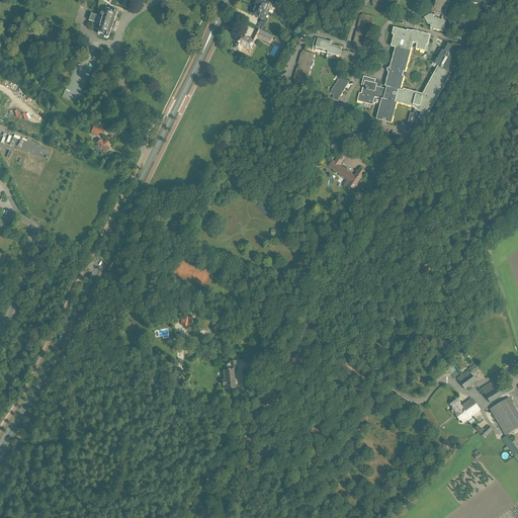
[(116,10),(113,9),(111,11),(105,9),(107,3),(109,4),(110,0),(98,0),(99,1),(99,2),(98,5),(98,7),(99,14),(98,16),(91,14),(88,21),(96,23),(94,29),(98,30),(97,34),(102,35),(103,38),(106,39),(108,37),(117,12),(116,10)]
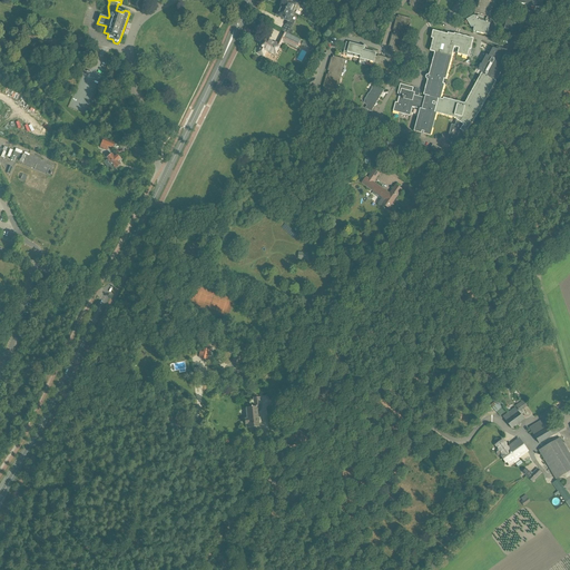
[(279,6),(279,7),(281,7),(293,13),(295,9),(298,11),(300,9),(303,2),(298,0),(295,0),(294,3),(287,0),(283,0),(283,2),(282,2),(281,2),(279,6)]
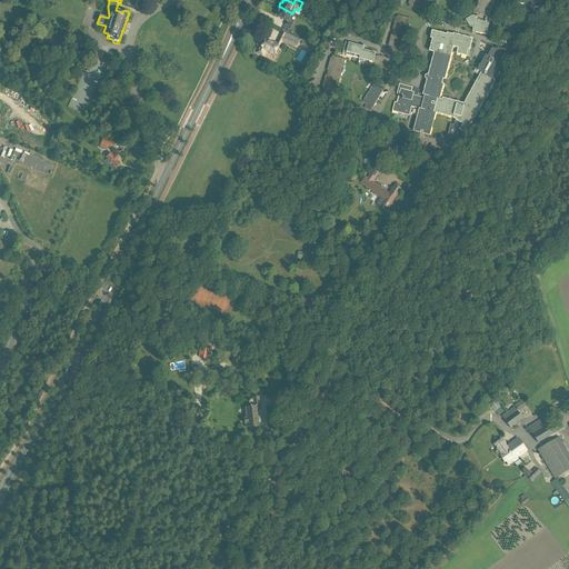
[(409,7),(417,9),(417,10),(420,11),(420,10),(422,10),(425,2),(417,0),(409,0),(409,2),(410,2),(409,7)]
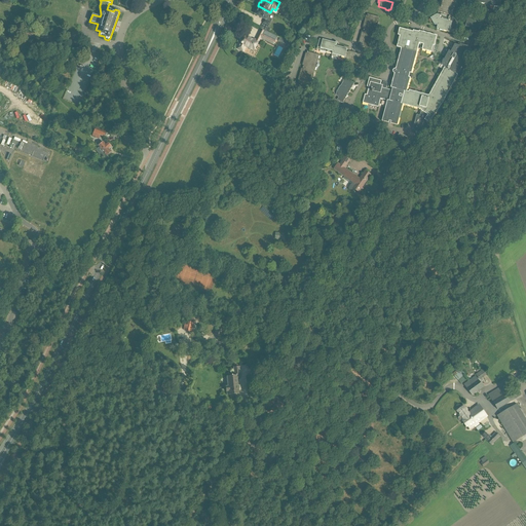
[(443,1),(441,8),(439,7),(438,12),(450,15),(453,0),(441,0),(441,1),(443,1)]
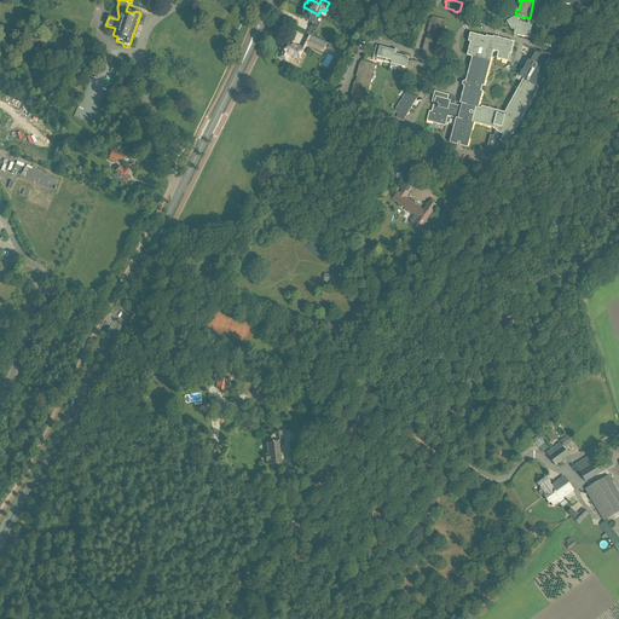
[(550,0),(555,1),(556,1),(561,3),(562,4),(570,5),(571,5),(577,6),(577,7),(585,9),(584,11),(577,24),(568,22),(560,19),(560,24),(550,22),(548,32),(554,33),(553,38),(554,38),(554,39),(556,39),(562,40),(567,25),(578,29),(588,13),(589,10),(590,3),(594,3),(594,0),(550,0)]
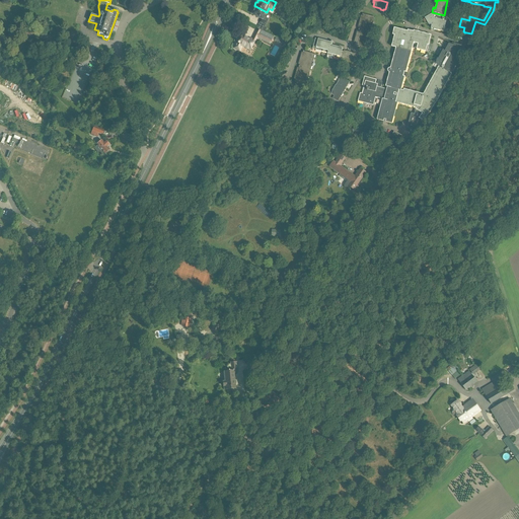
[(267,12),(255,6),(254,7),(255,7),(254,9),(254,12),(253,14),(262,18),(260,22),(257,28),(258,28),(264,30),(266,31),(267,28),(265,27),(266,25),(267,25),(268,21),(269,19),(266,18),(267,16),(266,15),(267,12)]
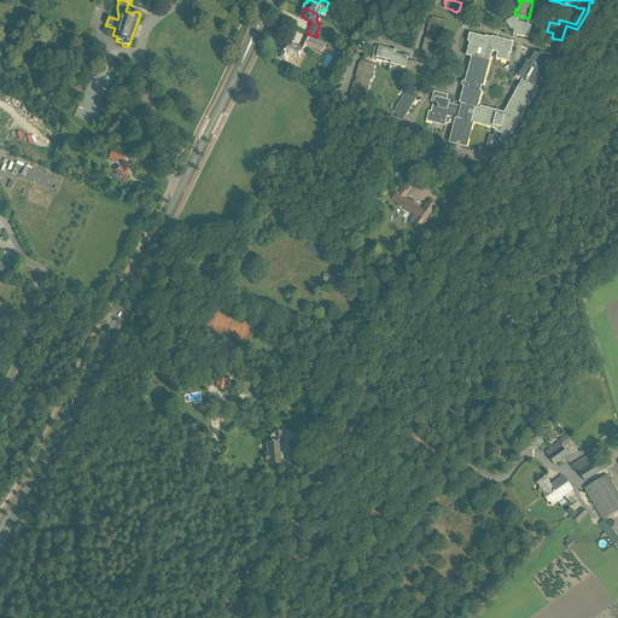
[(431,22),(429,22),(429,25),(444,30),(447,21),(432,17),(431,22)]
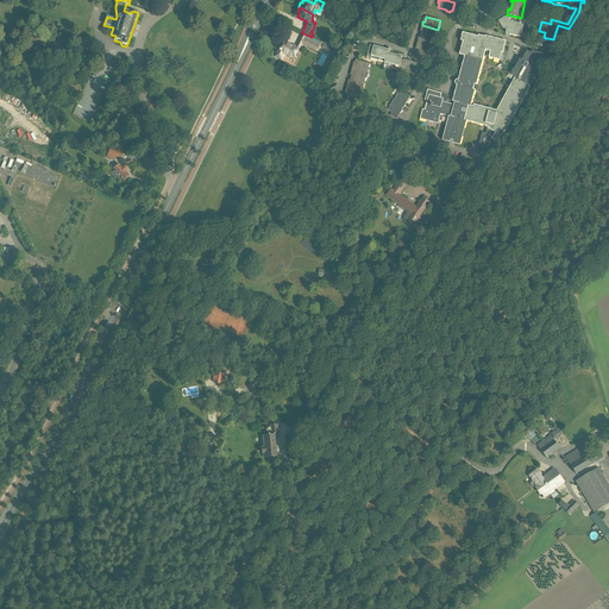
[(525,38),(527,26),(509,22),(510,18),(507,18),(498,22),(503,29),(507,30),(506,33),(509,35),(518,37),(525,38)]
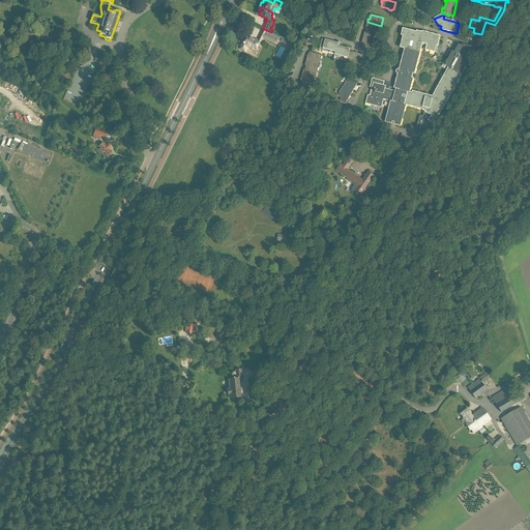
[(366,26),(367,26),(366,30),(379,33),(381,26),(367,22),(366,26)]
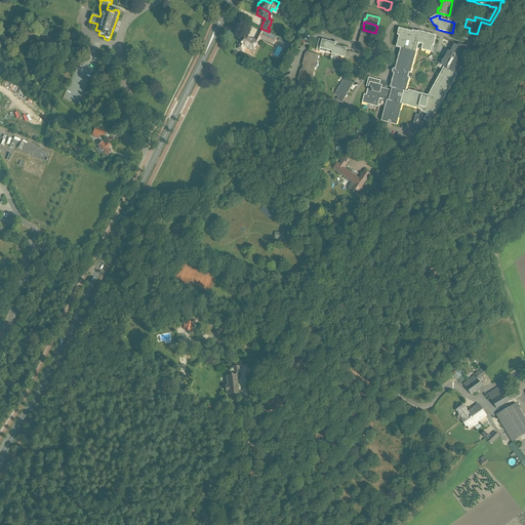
[(242,43),(241,42),(237,49),(244,52),(245,48),(250,50),(255,50),(258,43),(260,39),(273,45),(277,37),(269,32),(267,31),(261,29),(256,41),(252,39),(251,40),(247,38),(248,36),(246,35),(242,43)]
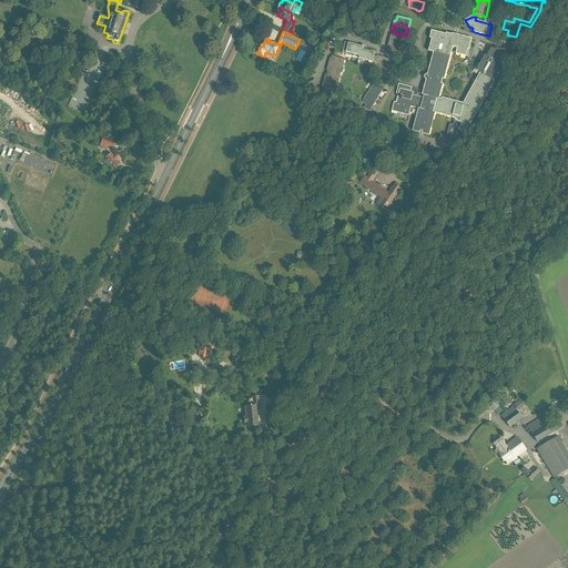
[(397,98),(396,102),(394,102),(392,111),(408,115),(412,107),(419,109),(413,131),(421,133),(421,132),(423,133),(423,134),(429,135),(436,113),(455,119),(454,125),(450,124),(446,140),(453,144),(449,150),(452,152),(455,146),(455,145),(464,133),(477,113),(478,114),(495,83),(494,82),(495,81),(494,81),(495,79),(496,79),(510,53),(508,52),(508,51),(497,48),(497,50),(492,48),(484,63),(482,62),(477,70),(479,72),(462,104),(442,99),(442,101),(439,100),(443,84),(442,84),(443,79),(445,80),(453,48),(457,49),(456,54),(466,57),(467,57),(470,47),(472,39),(453,33),(453,34),(447,33),(446,34),(432,31),(429,39),(432,39),(429,51),(434,52),(428,75),(427,74),(426,75),(425,75),(425,77),(425,78),(425,79),(426,80),(427,80),(422,97),(424,97),(424,98),(417,97),(418,90),(417,90),(415,89),(414,89),(413,92),(412,92),(411,92),(412,88),(399,84),(396,93),(398,94),(398,98),(397,98)]
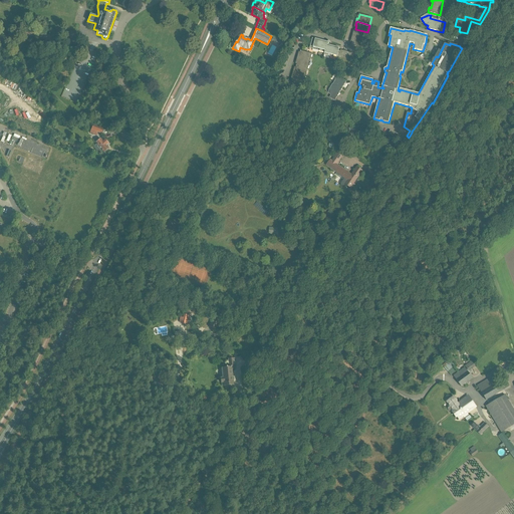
[(354,34),(352,33),(352,37),(365,40),(367,32),(355,29),(354,34)]
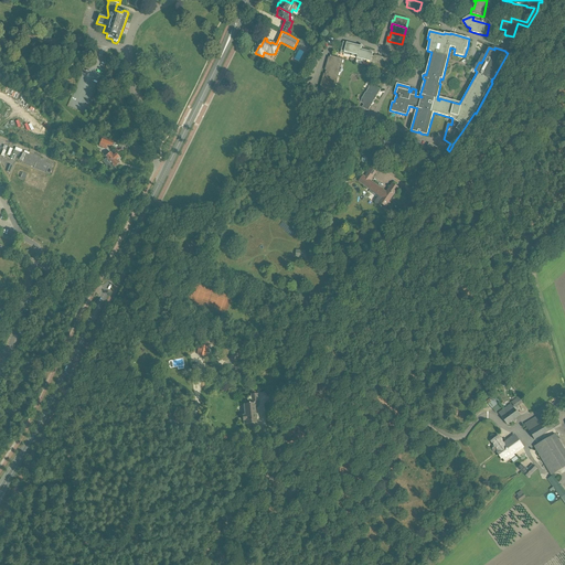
[(386,50),(394,52),(394,53),(397,54),(397,53),(398,53),(402,44),(387,41),(386,44),(387,44),(386,50)]
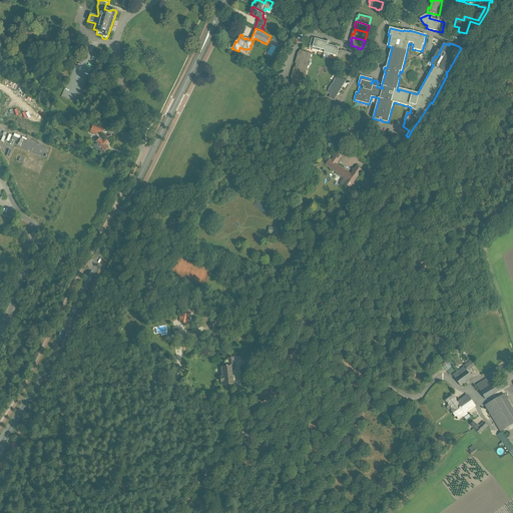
[(325,52),(325,53),(324,55),(337,58),(339,51),(339,48),(328,45),(329,43),(330,43),(330,42),(330,41),(329,41),(328,42),(312,38),(310,48),(312,49),(325,52)]
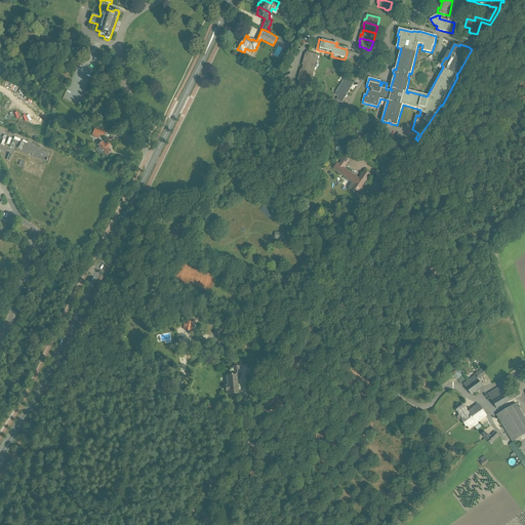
[(306,55),(305,55),(304,59),(317,63),(319,54),(314,53),(311,52),(307,51),(306,55)]
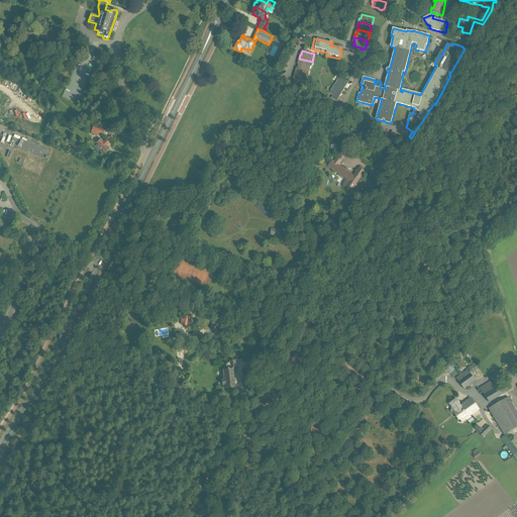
[(339,60),(337,64),(345,66),(349,52),(345,52),(345,53),(341,52),(339,59),(339,60)]
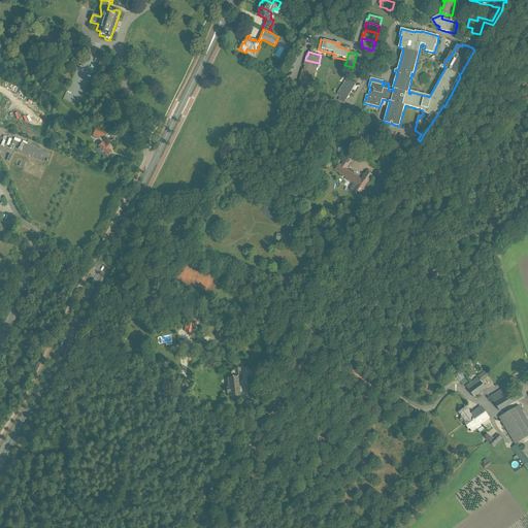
[(360,54),(357,53),(353,67),(361,69),(361,67),(362,68),(363,64),(362,64),(364,57),(360,55),(360,54)]
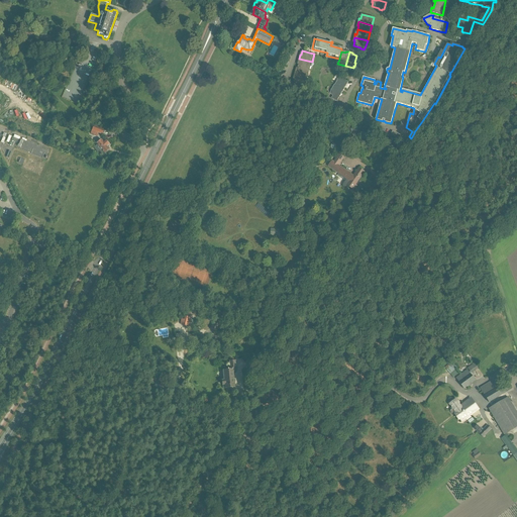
[(298,62),(299,62),(298,66),(310,70),(312,62),(299,59),(298,62)]
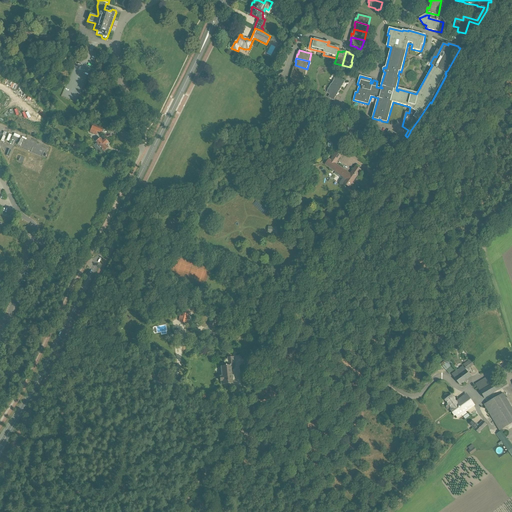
[(294,70),(293,69),(292,73),(305,76),(307,69),(295,65),(294,70)]
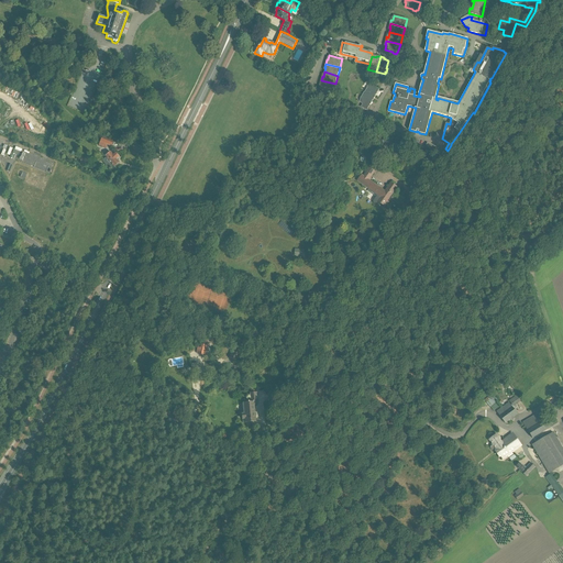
[(320,84),(321,84),(320,89),(332,92),(335,84),(321,80),(320,84)]
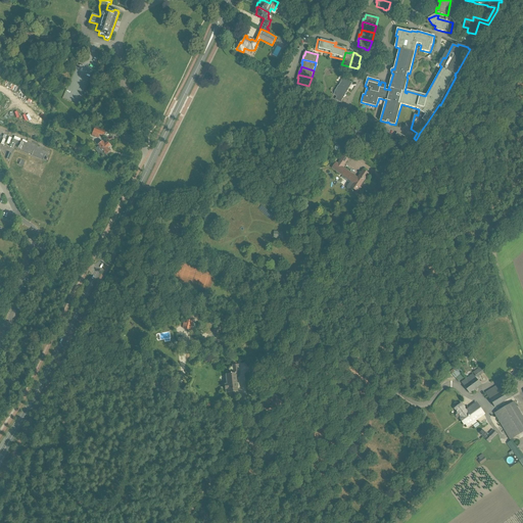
[(5,76),(0,81),(0,83),(3,87),(10,80),(5,76)]
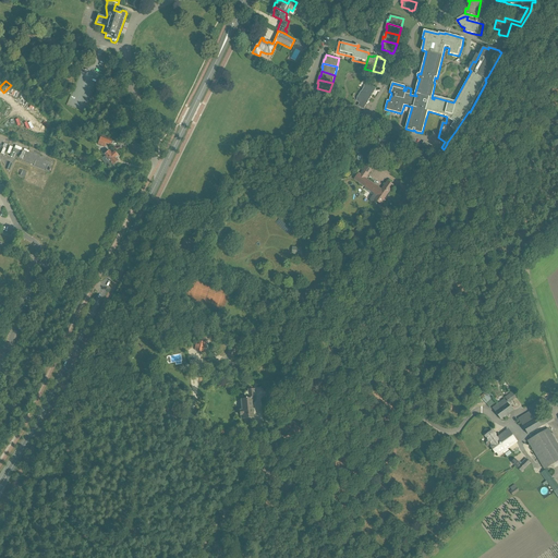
[(364,86),(364,87),(363,89),(373,95),(376,88),(366,83),(364,86)]
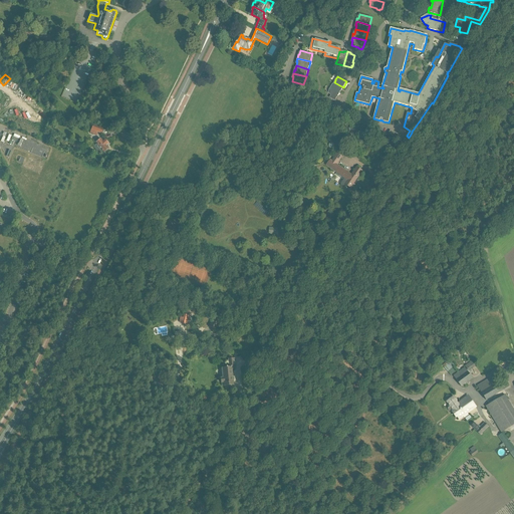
[(10,78),(3,85),(7,88),(14,82),(10,78)]
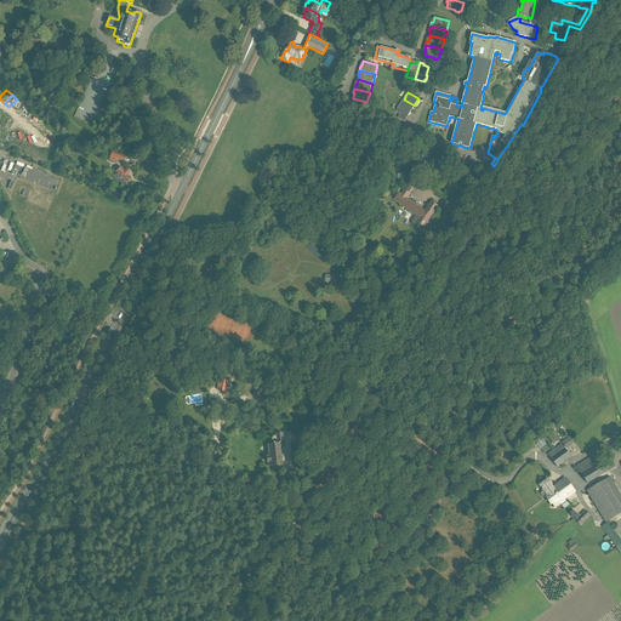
[(17,100),(9,107),(13,112),(22,103),(17,100)]
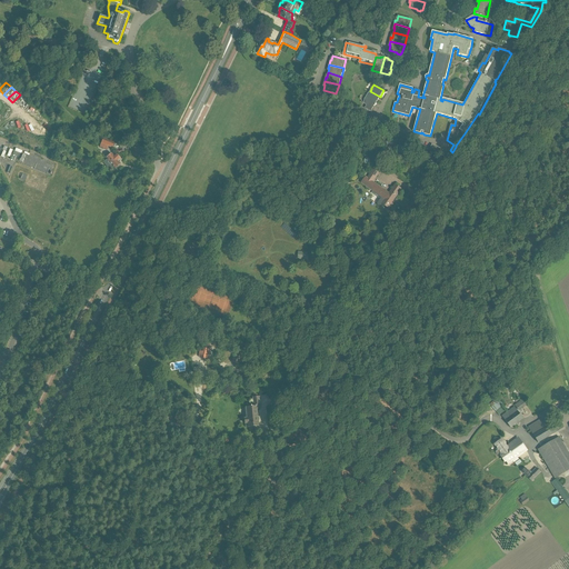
[(369,93),(368,93),(366,97),(377,102),(380,97),(370,91),(369,93)]
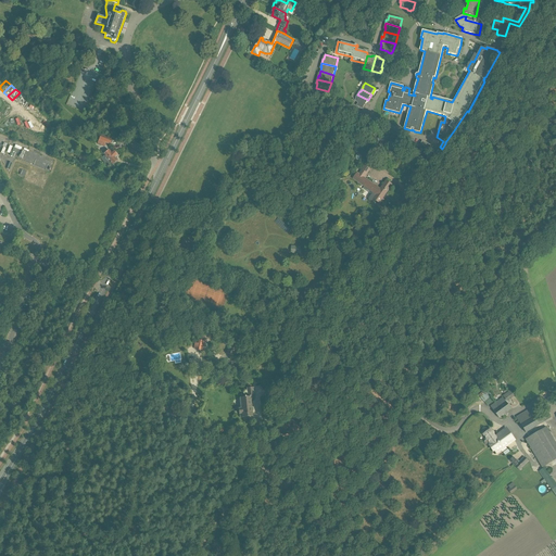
[(20,92),(12,100),(16,104),(24,97),(20,92)]
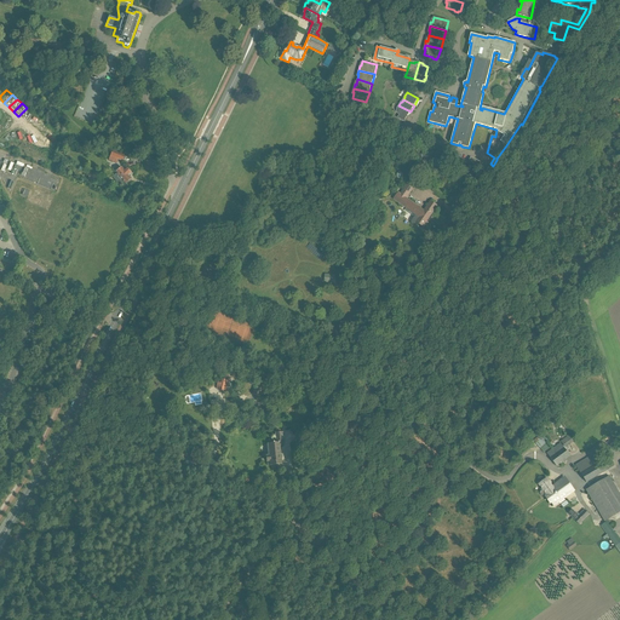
[(396,113),(400,115),(397,118),(405,121),(411,112),(399,105),(397,109),(397,110),(396,113)]
